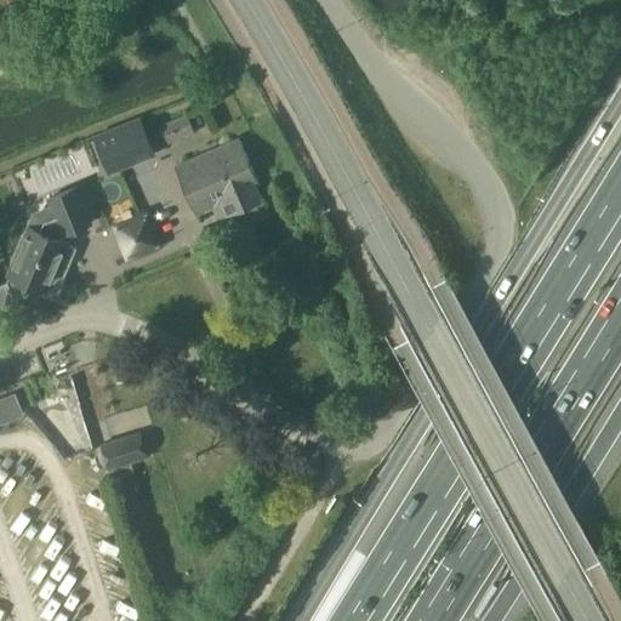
[(188,115),(163,125),(169,142),(194,132),(188,115)]
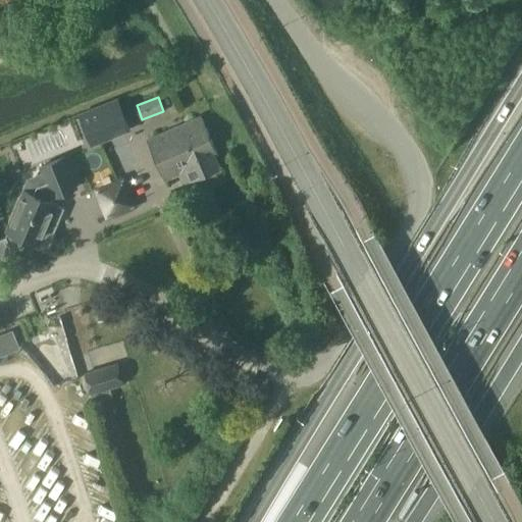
[(80,114),(92,145),(131,129),(118,99),(80,114)]
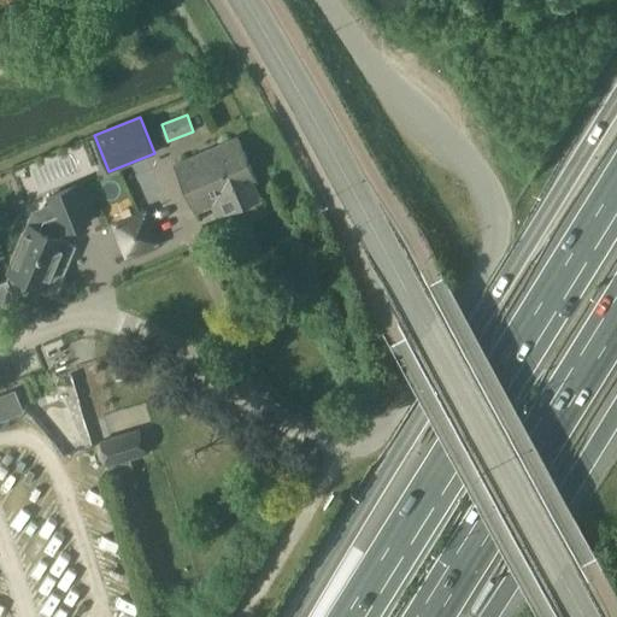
[(269,212),(257,186),(259,186),(238,137),(175,164),(195,212),(212,205),(217,217),(241,206),(247,222),(269,212)]
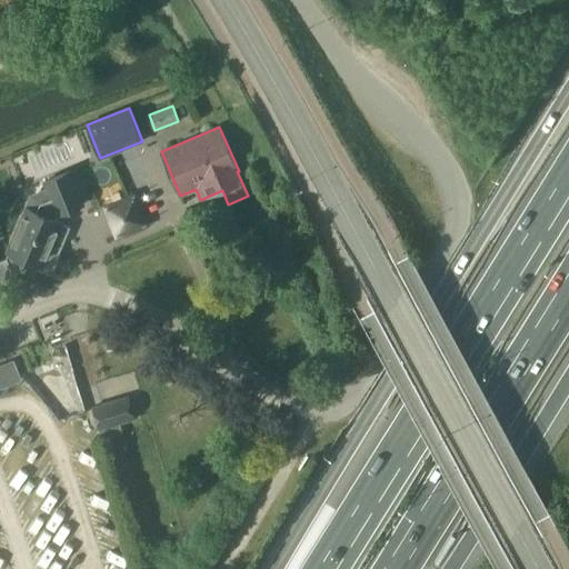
[(0,280),(22,271),(27,259),(41,266),(52,269),(71,227),(60,222),(60,221),(57,220),(59,213),(83,205),(70,171),(45,181),(48,187),(30,195),(6,252),(8,253),(7,258),(0,260),(0,280)]
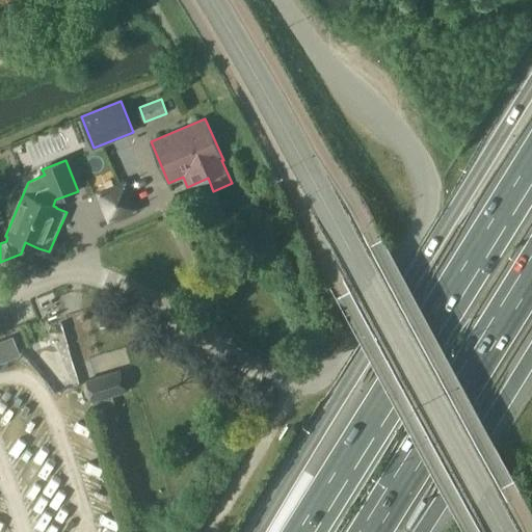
[(92,402),(127,392),(121,369),(86,379),(92,402)]
